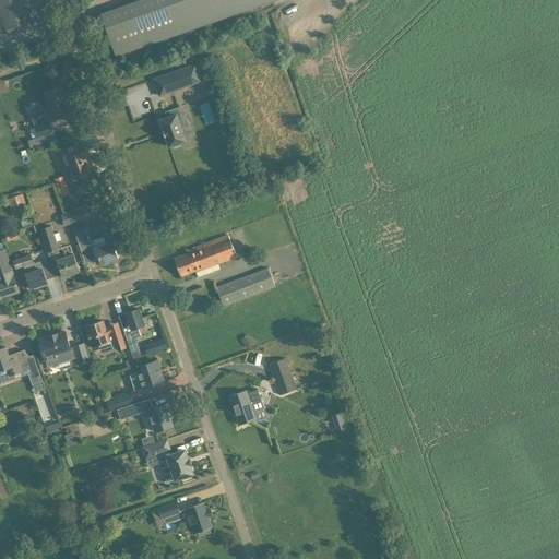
[(0,0),(0,13),(6,30),(32,21),(24,0),(0,0)]
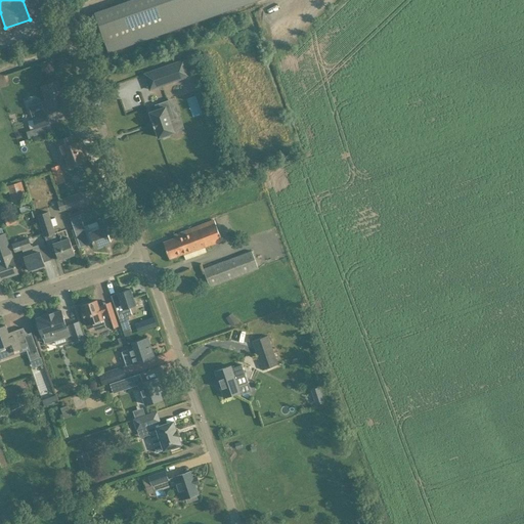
[(130,0),(94,12),(108,53),(258,0),(130,0)]
